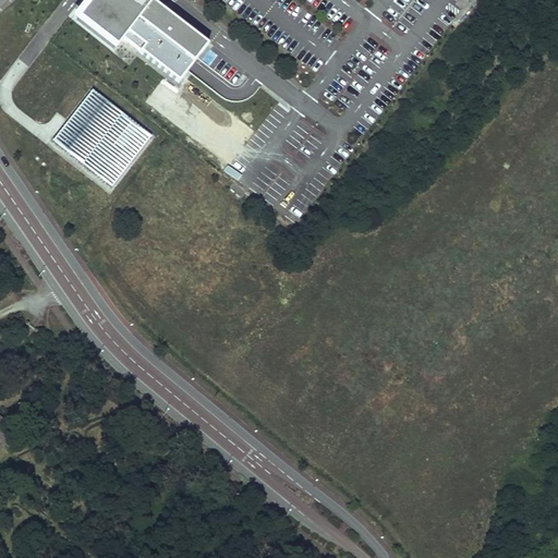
[(86,0),(81,8),(178,82),(205,45),(153,2),(154,0),(86,0)]
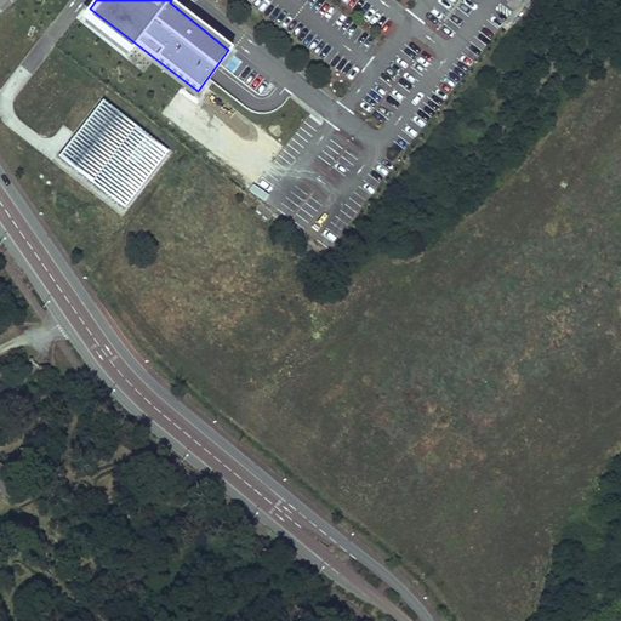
[(239,63),(234,69),(248,79),(251,73),(239,63)]
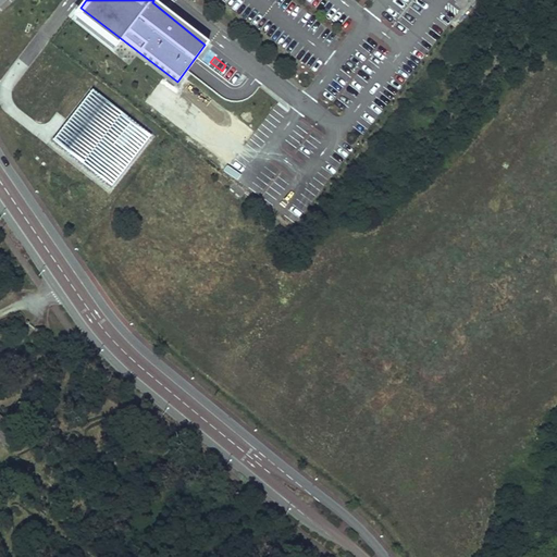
[(150,134),(93,88),(52,139),(111,185),(150,134)]
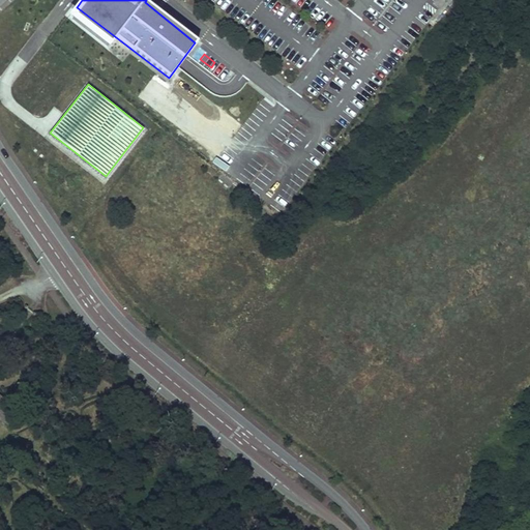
[(0,287),(11,277),(0,264),(0,287)]
